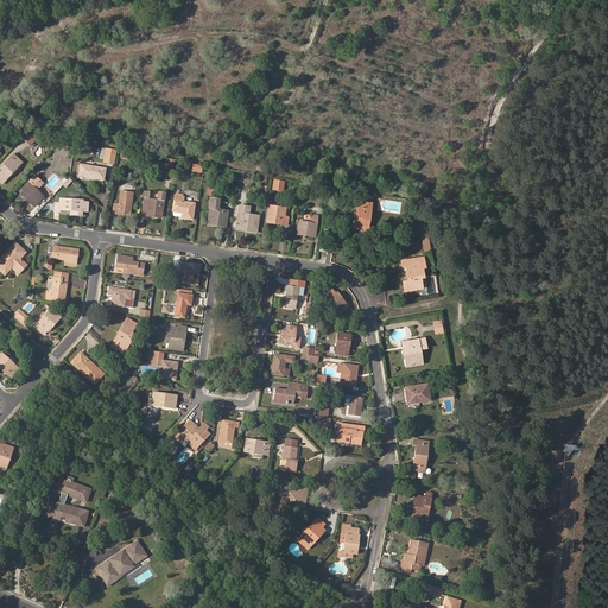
[(23,139),(30,146),(37,139),(35,135),(27,134),(23,139)]
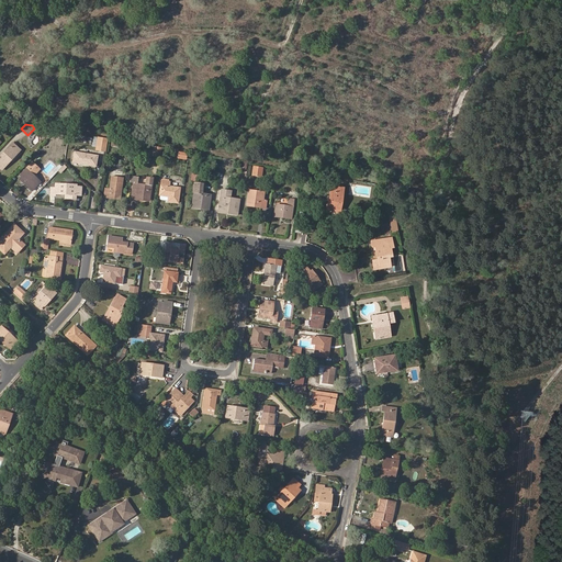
[(96,150),(105,152),(108,138),(98,137),(97,145),(96,150)]
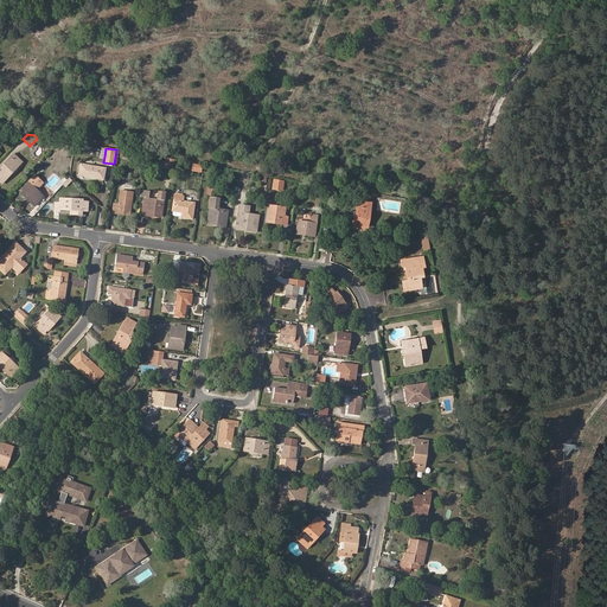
[(0,168),(0,181),(2,184),(13,172),(11,171),(18,164),(16,163),(19,159),(21,157),(16,152),(0,168)]
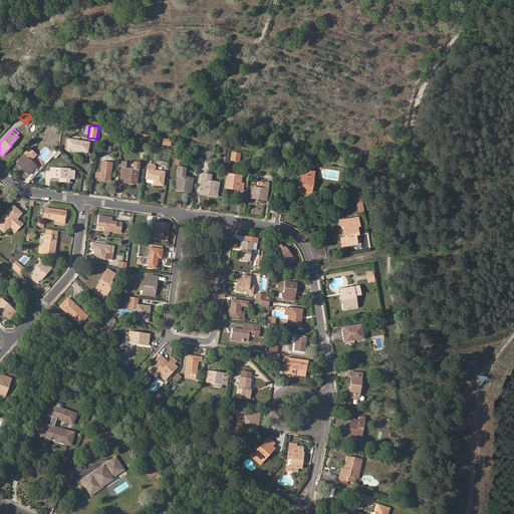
[(11,146),(19,138),(16,135),(13,138),(15,139),(9,145),(11,146)]
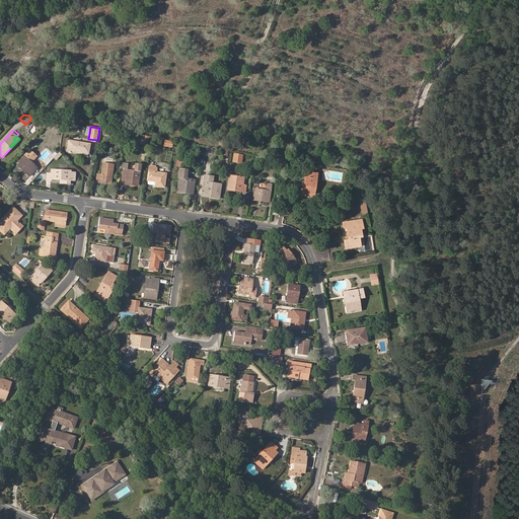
[(67,149),(88,153),(90,144),(69,140),(67,149)]
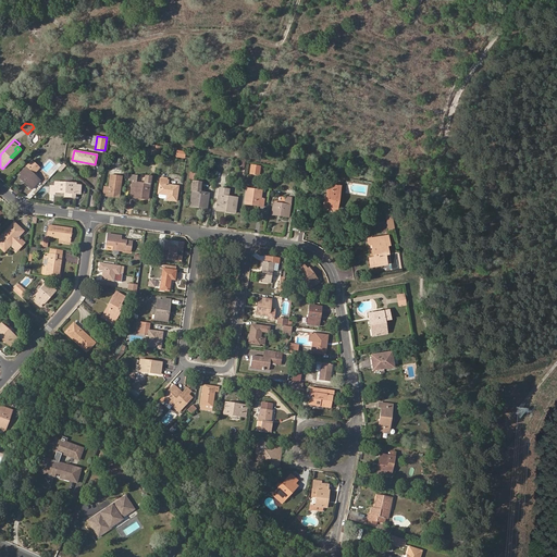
[(39,181),(33,174),(40,166),(33,160),(26,168),(27,169),(22,175),(29,183),(27,185),(32,188),(39,181)]
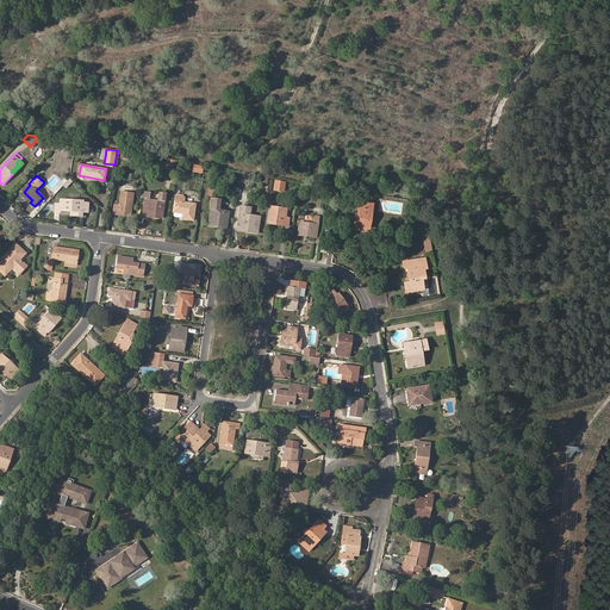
[(274,188),(285,191),(287,181),(275,179),(274,188)]
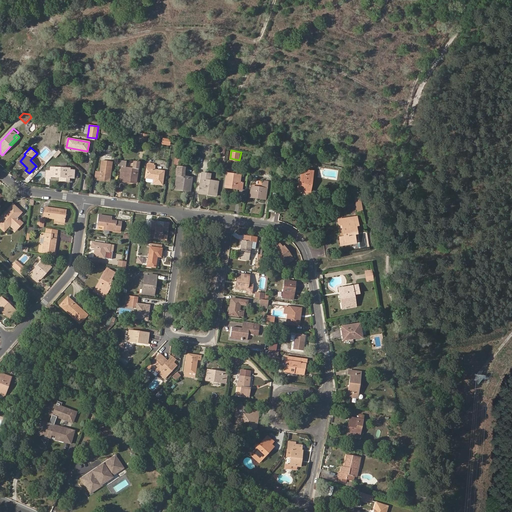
[(25,170),(27,168),(20,161),(18,163),(25,170)]
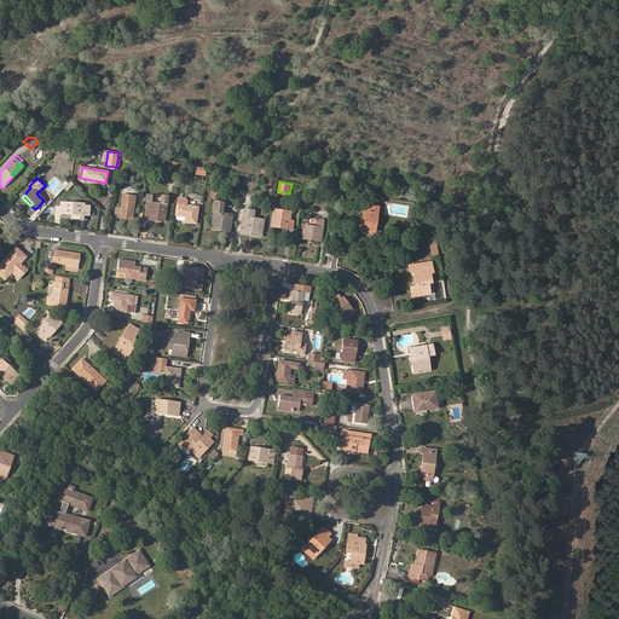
[(121,212),(133,214),(136,196),(123,195),(121,208),(116,207),(115,217),(120,218),(121,212)]
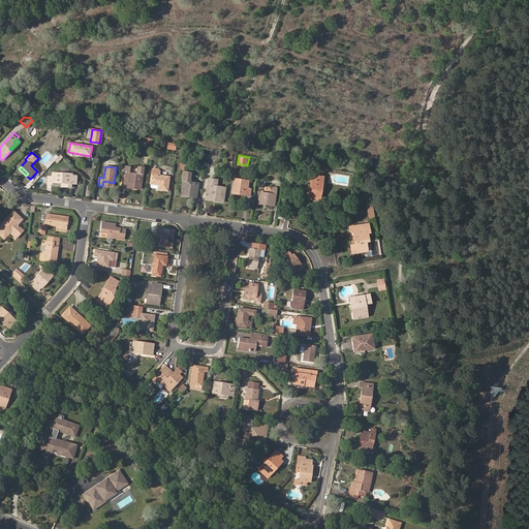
[(128,185),(135,186),(135,188),(141,189),(143,167),(137,166),(136,174),(125,173),(124,182),(128,183),(128,185)]
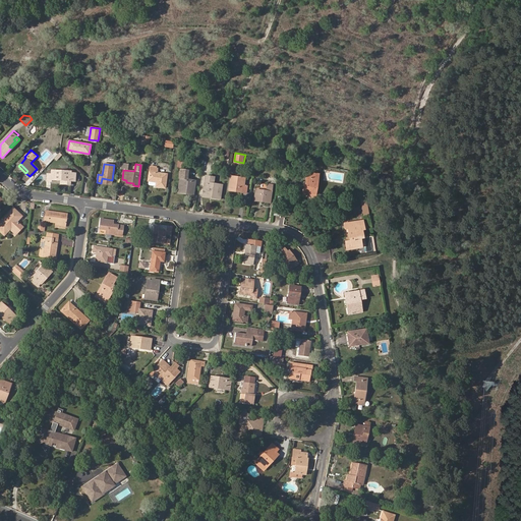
[(156,186),(165,188),(167,174),(157,172),(158,169),(157,168),(151,167),(150,167),(148,181),(157,182),(156,186)]
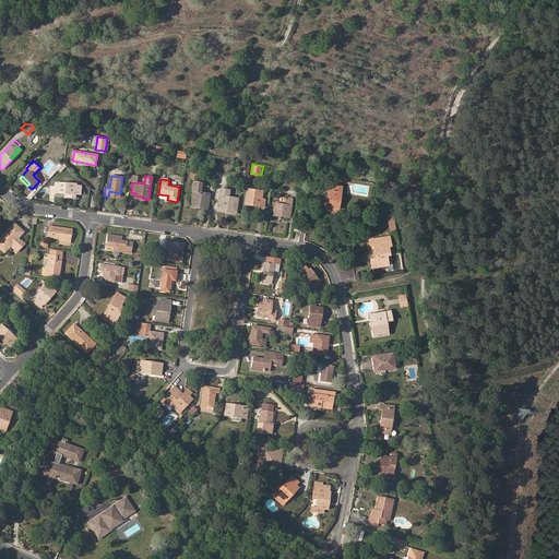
[(75,194),(81,194),(81,186),(76,186),(76,185),(55,182),(55,187),(50,187),(50,194),(55,194),(55,193),(64,194),(67,194),(67,198),(75,198),(75,194)]
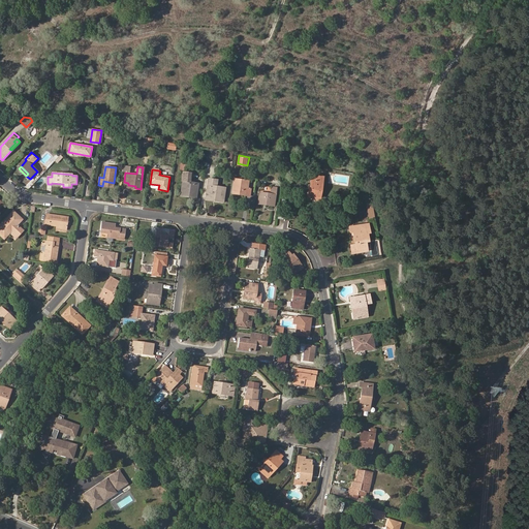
[(189,193),(197,195),(198,183),(189,182),(191,174),(183,173),(182,182),(183,182),(181,196),(188,197),(189,193)]
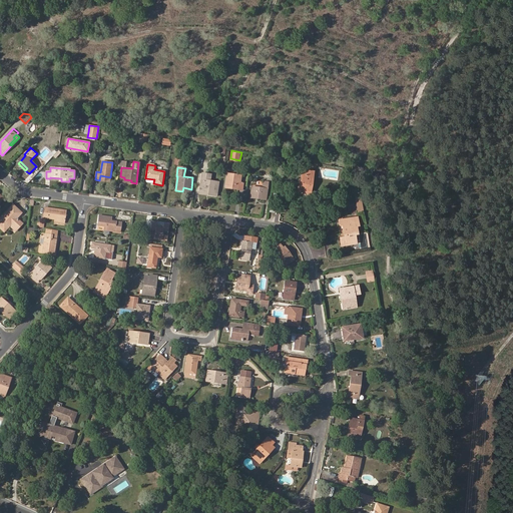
[(300,190),(311,191),(314,174),(302,172),(300,190)]
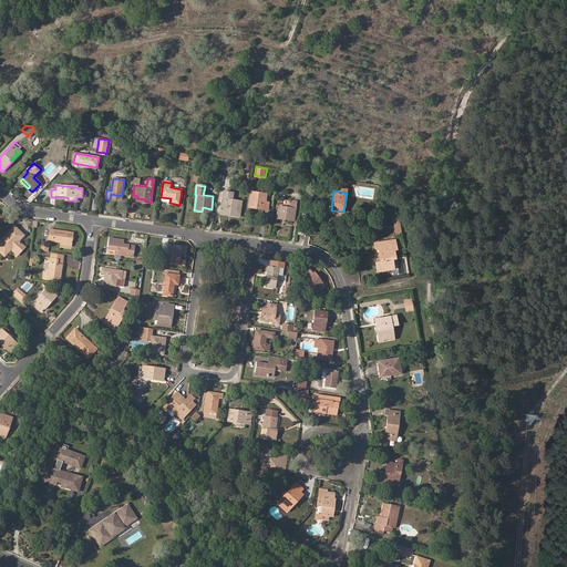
[(230,215),(239,216),(241,202),(232,199),(227,199),(228,193),(224,192),(220,210),(230,212),(230,215)]
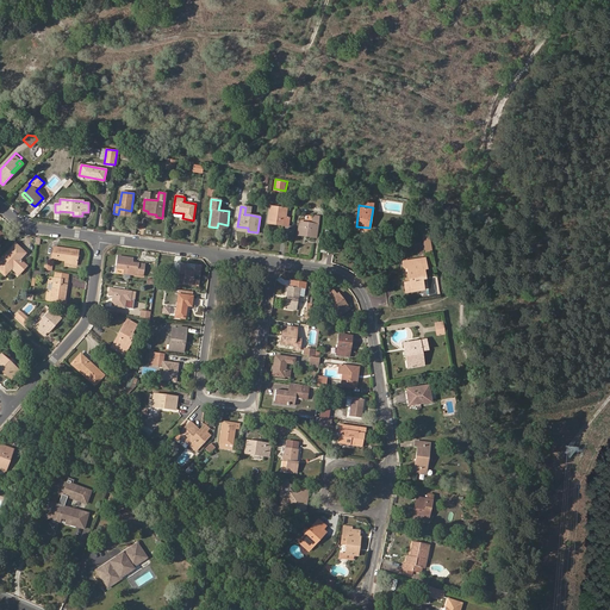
[(274,224),(288,226),(290,218),(286,217),(284,217),(285,209),(271,206),(268,222),(274,223),(274,224)]
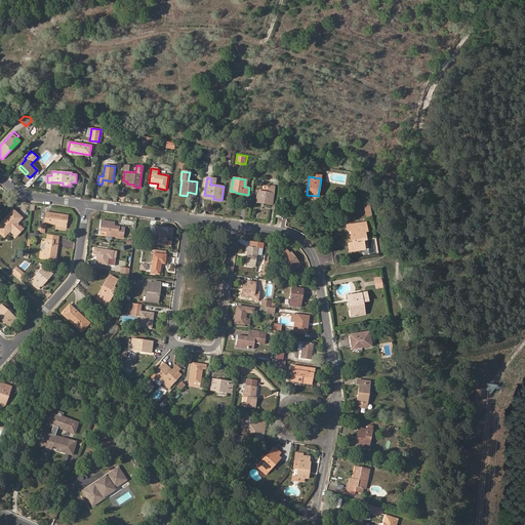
[(265,203),(272,204),(274,187),(270,186),(269,193),(258,191),(256,201),(265,202),(265,203)]
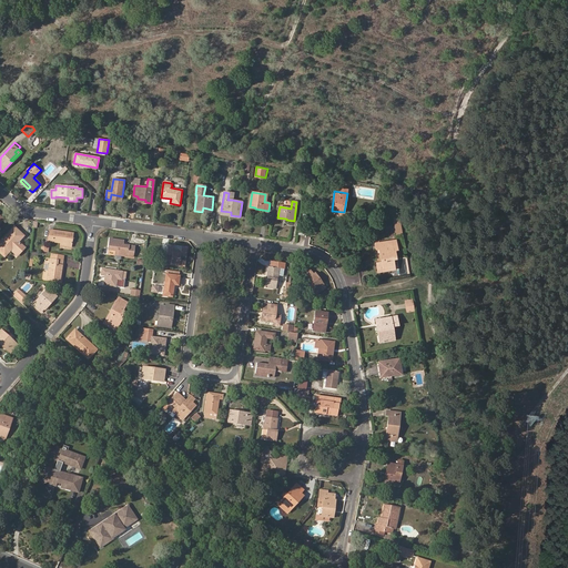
[(24,247),(18,242),(16,240),(21,234),(14,227),(0,242),(0,251),(4,256),(11,250),(12,247),(19,253),(24,247)]
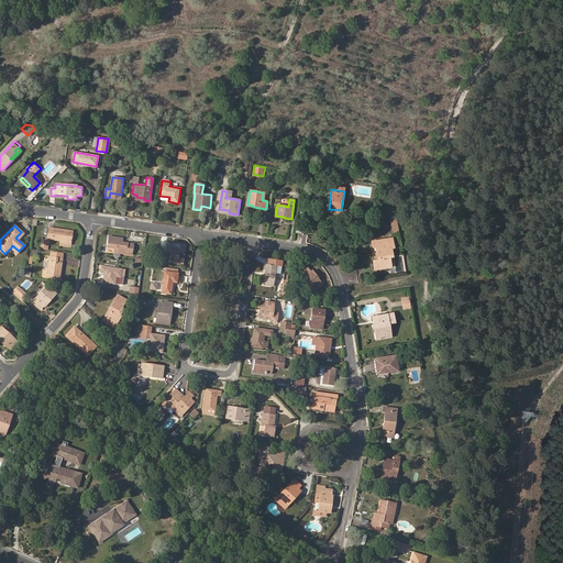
[(61,241),(70,242),(72,231),(50,228),(47,239),(61,241)]
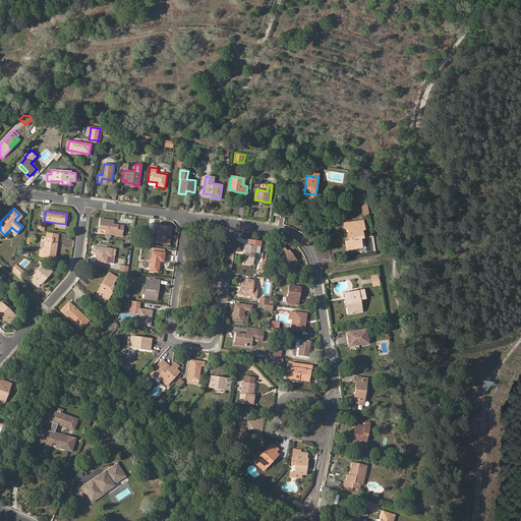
[(106,233),(122,236),(123,226),(113,224),(111,224),(111,220),(101,219),(100,229),(106,230),(106,233)]
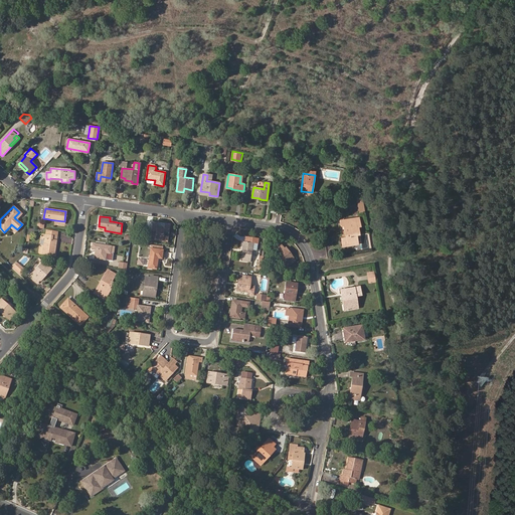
[(357,234),(359,233),(358,226),(360,226),(359,217),(340,220),(341,225),(344,224),(346,237),(342,237),(342,242),(358,240),(357,234)]
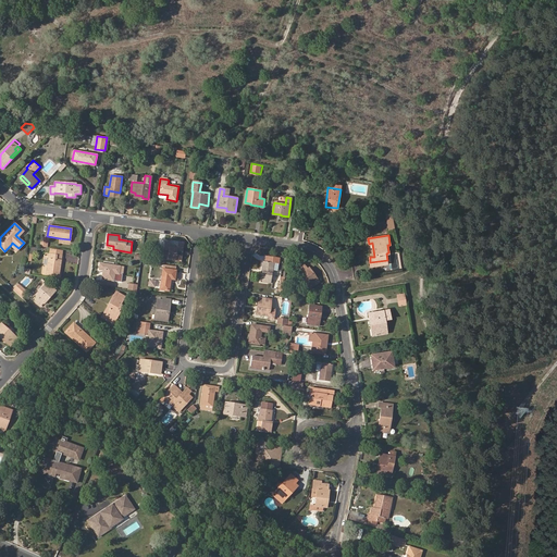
[(182,256),(177,255),(178,250),(183,251),(184,244),(177,244),(177,246),(176,248),(169,247),(169,245),(170,243),(164,242),(163,248),(159,247),(158,258),(165,259),(166,258),(174,259),(173,260),(182,261),(182,256)]
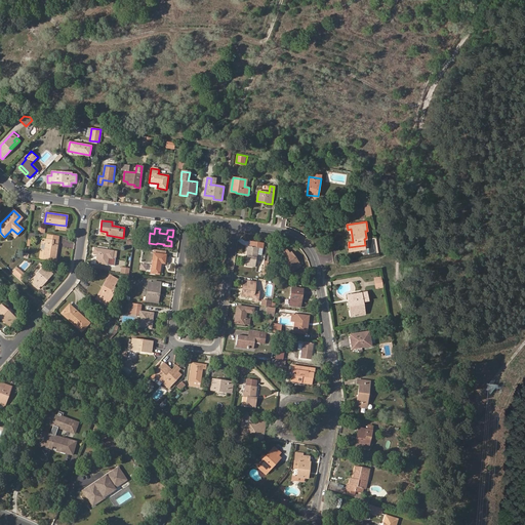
[(44,257),(55,259),(57,242),(46,240),(44,257)]
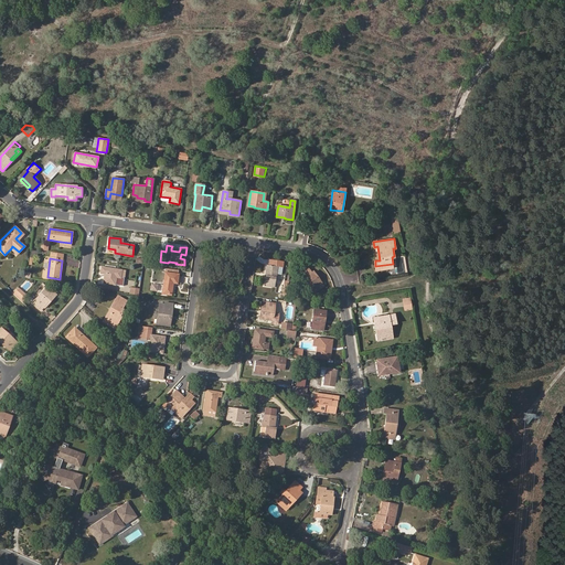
[(274,287),(276,274),(277,266),(283,267),(284,262),(269,259),(268,265),(267,265),(265,286),(274,287)]
